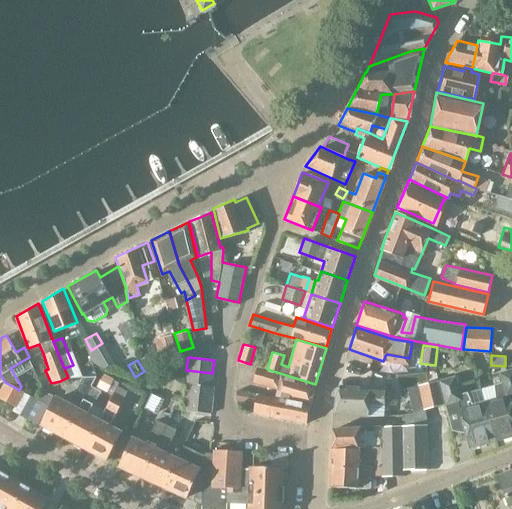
[(286,375),(267,369),(261,367),(257,382),(277,388),(276,395),(310,403),(315,384),(286,375)]
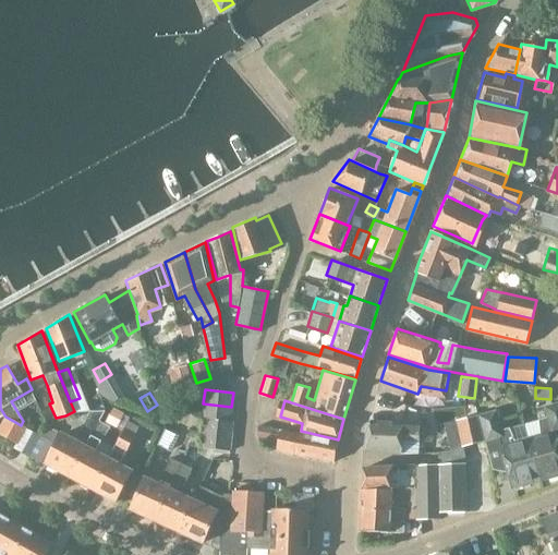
[(540,434),(528,437),(540,479),(557,473),(557,442),(555,430),(557,429),(557,401),(544,406),(546,417),(537,419),(540,434)]
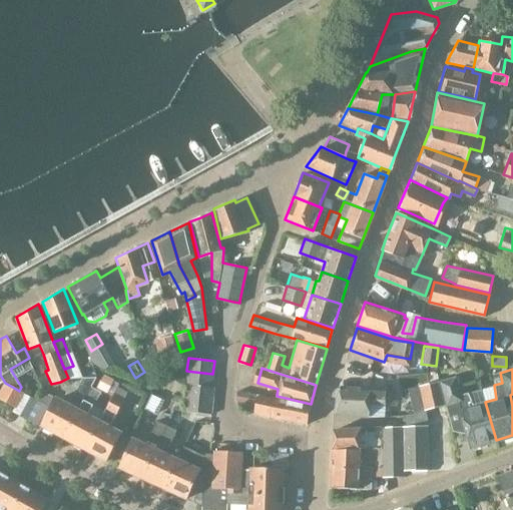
[(185,384),(187,384),(211,387),(212,374),(186,371),(185,384)]
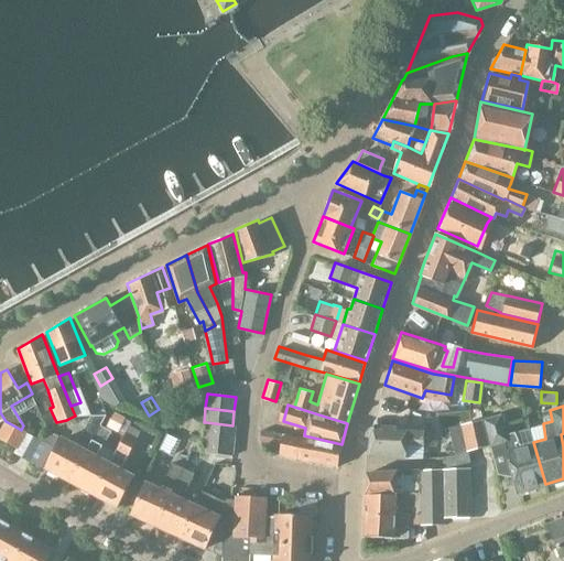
[(122,417),(112,411),(106,425),(115,431),(122,417)]
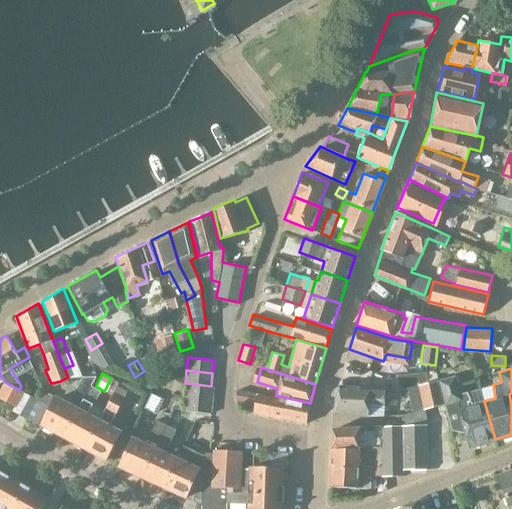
[(83,375),(73,394),(71,399),(69,403),(57,396),(41,425),(63,436),(90,385),(91,385),(96,375),(83,375)]
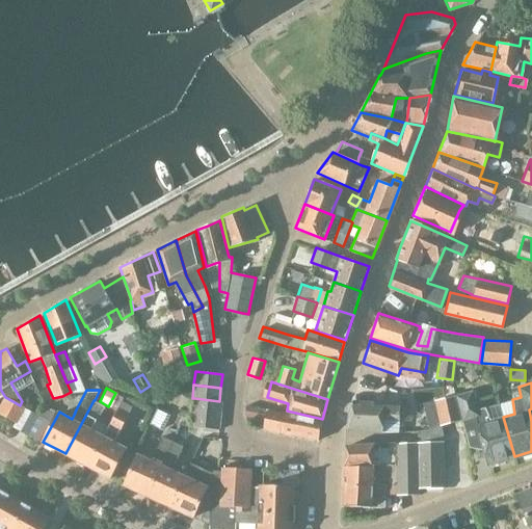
[(455,395),(462,418),(462,419),(475,416),(477,424),(487,464),(514,456),(503,417),(490,420),(484,406),(477,408),(472,391),(455,395)]
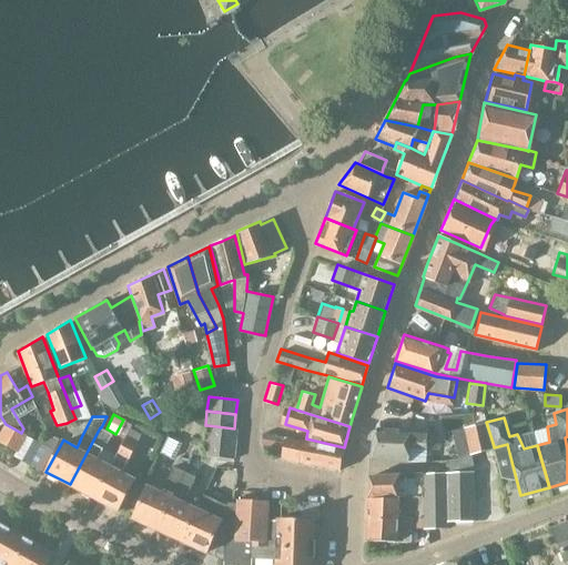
[(486,421),(463,426),(468,453),(493,447),(486,421)]
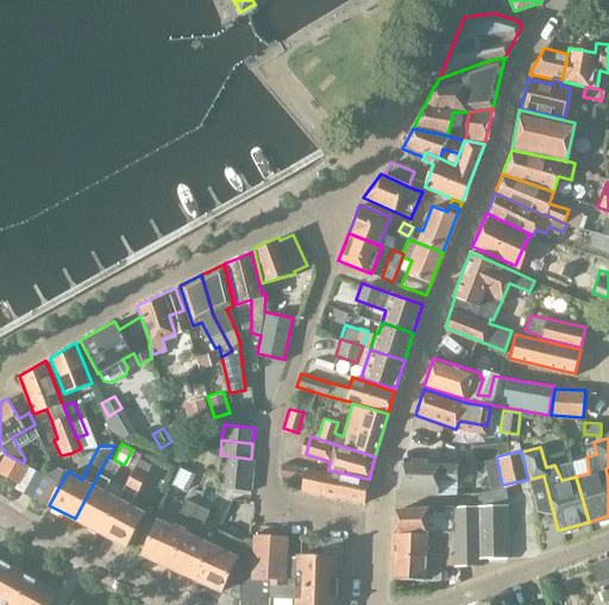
[(0,464),(0,471),(7,476),(17,460),(6,454),(0,464)]
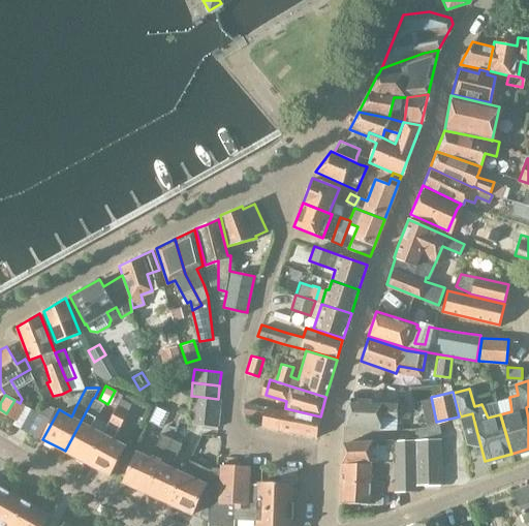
[(123,395),(107,424),(103,429),(102,433),(87,463),(110,474),(125,445),(112,438),(114,435),(118,430),(126,414),(132,400),(123,395)]
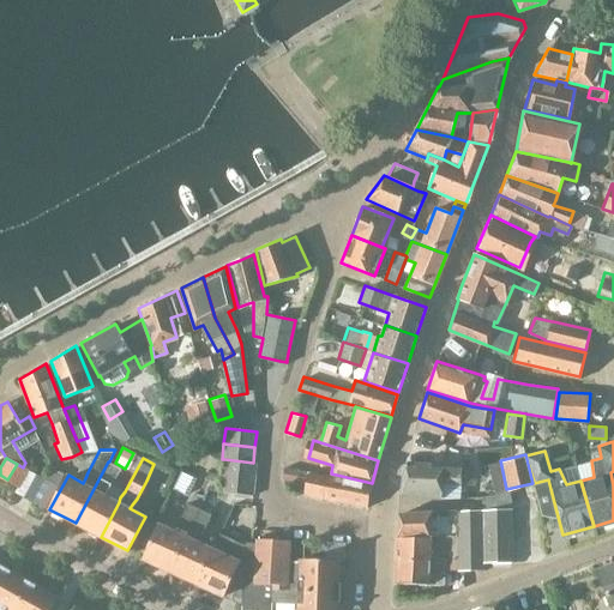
[(224,459),(222,475),(254,478),(256,463),(253,463),(224,459)]
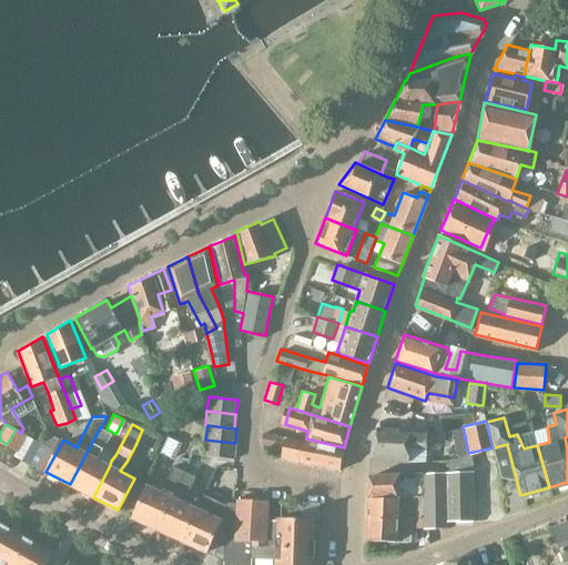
[(70,484),(93,497),(110,465),(98,458),(100,454),(103,449),(111,433),(101,427),(100,427),(70,484)]
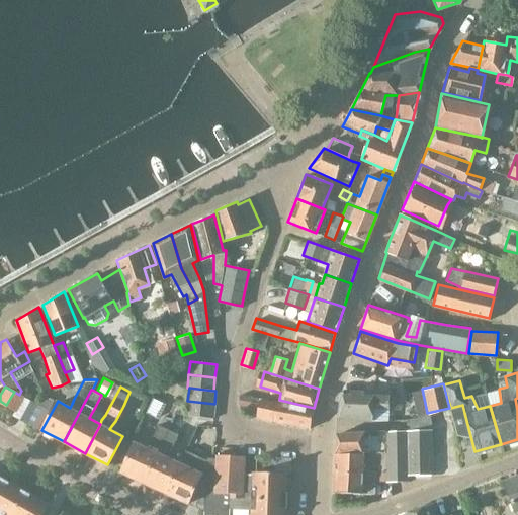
[(6,405),(15,410),(16,410),(23,397),(19,395),(14,392),(6,405)]
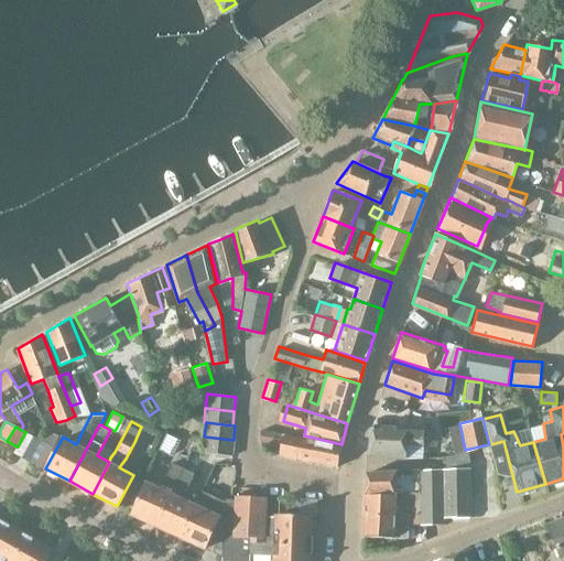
[(405,459),(407,445),(423,446),(424,431),(371,429),(370,457),(405,459)]
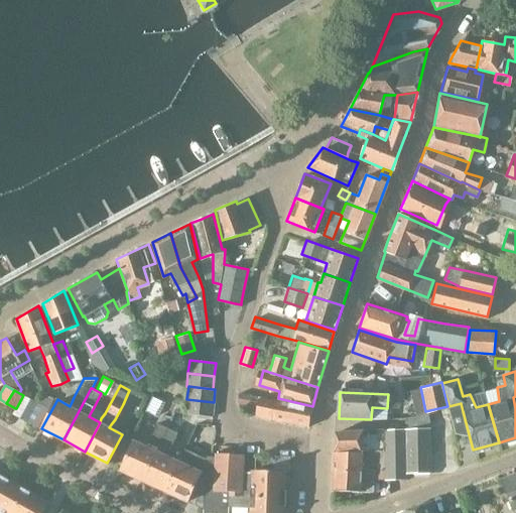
[(12,413),(27,420),(37,402),(23,395),(16,408),(15,408),(12,413)]
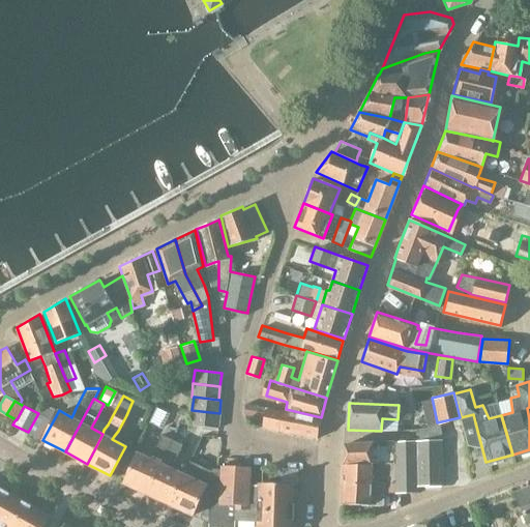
[(321,418),(266,408),(263,427),(317,437),(321,418)]
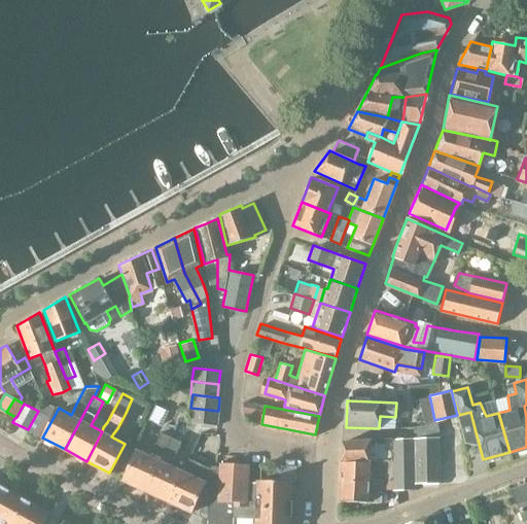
[(216,424),(218,411),(190,408),(189,421),(216,424)]
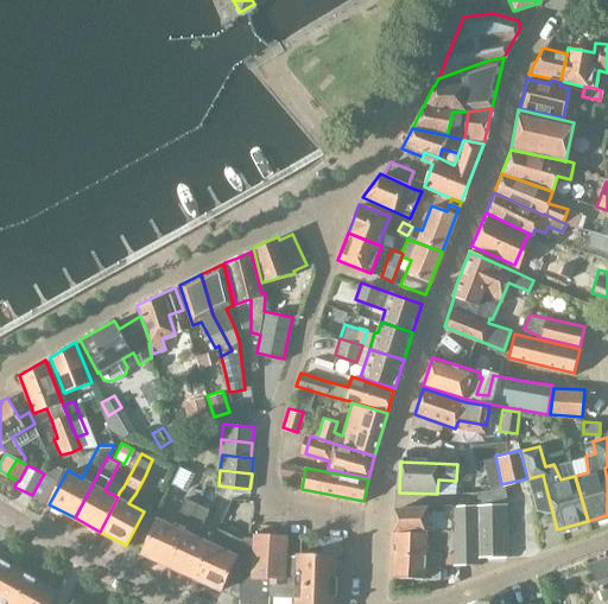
[(197,503),(185,497),(177,514),(175,521),(173,526),(158,519),(141,553),(169,565),(190,520),(197,503)]
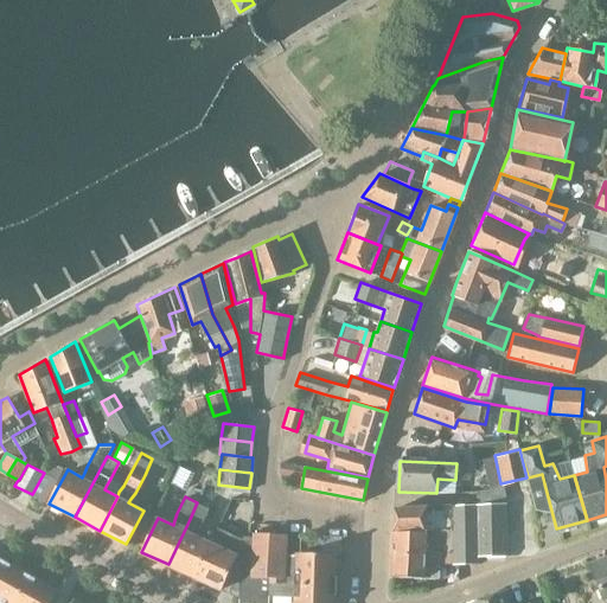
[(209,507),(208,507),(197,502),(168,564),(193,576),(210,541),(209,541),(196,536),(197,531),(202,525),(209,507)]
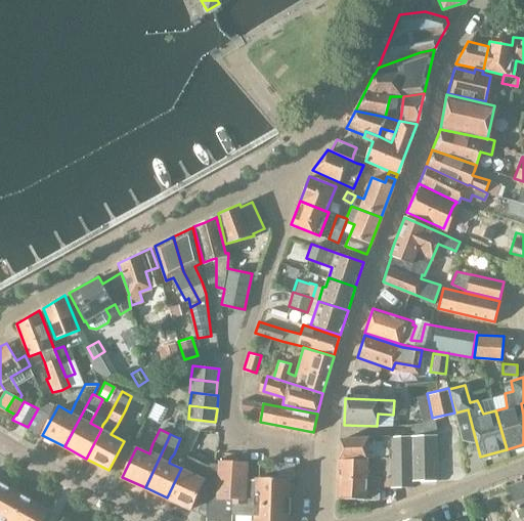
[(436,434),(391,435),(391,464),(391,477),(392,486),(412,486),(412,478),(437,477),(436,434)]
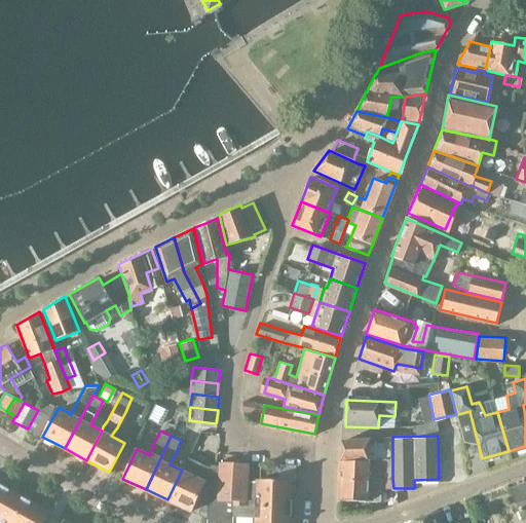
[(341,440),(340,460),(371,461),(371,464),(392,465),(392,437),(369,438),(341,440)]
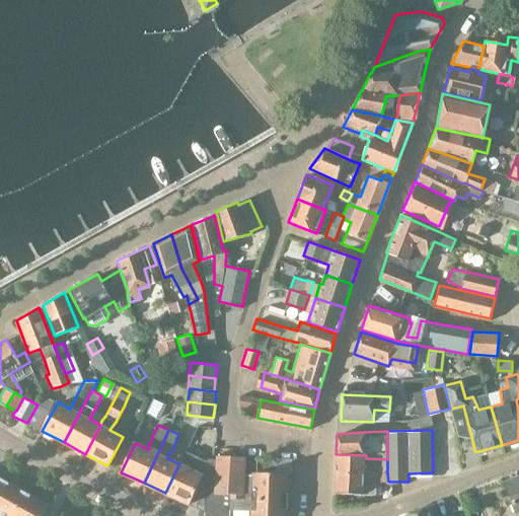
[(194,491),(205,495),(205,492),(206,474),(202,474),(190,468),(191,464),(194,459),(197,453),(186,449),(183,454),(180,460),(178,463),(179,463),(165,493),(189,504),(194,491)]
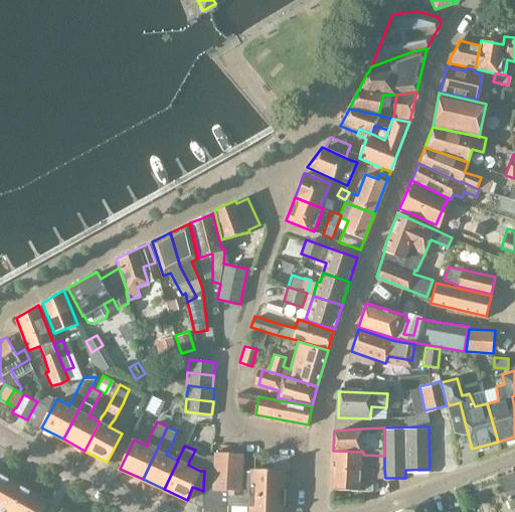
[(333,451),(331,489),(372,491),(374,468),(384,469),(384,456),(363,455),(363,452),(333,451)]
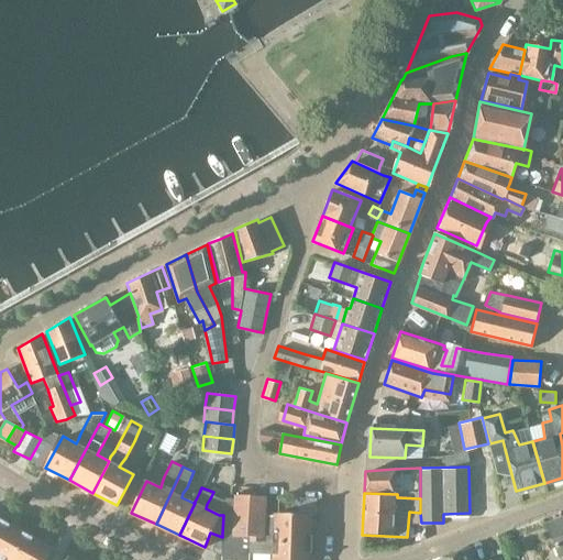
[(274,528),(264,527),(265,495),(234,494),(234,516),(223,515),(222,534),(250,535),(250,540),(311,542),(312,529),(315,528),(316,520),(312,518),(312,515),(275,513),(274,528)]
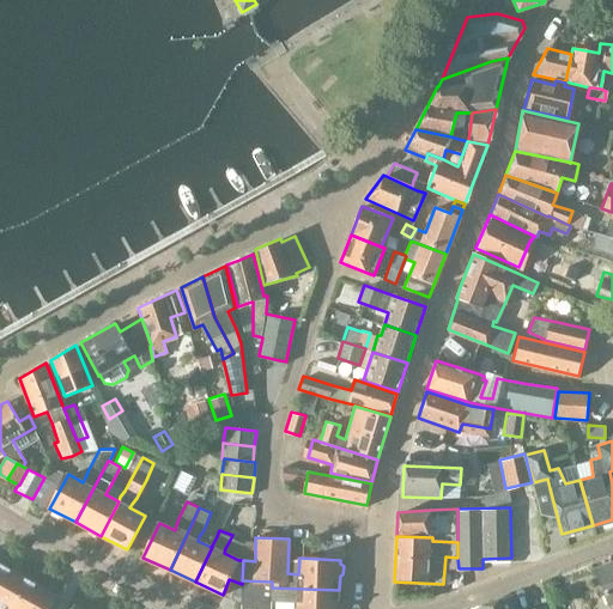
[(612,560),(595,567),(610,604),(612,603),(612,560)]
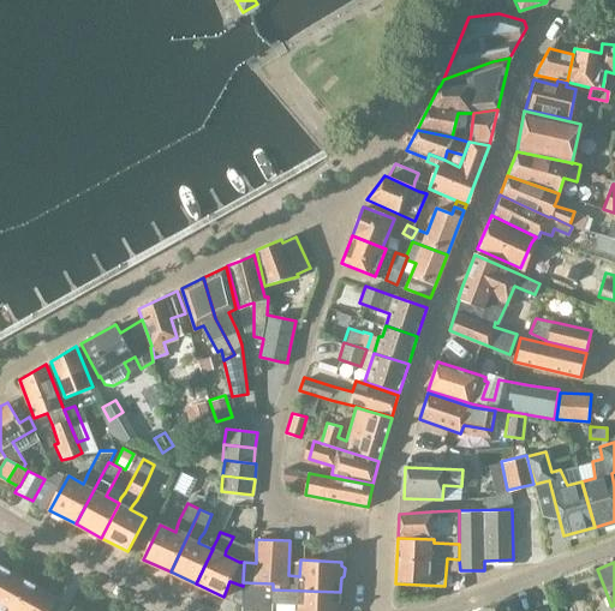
[(0,609),(4,610),(15,610),(30,583),(5,569),(0,576),(0,609)]
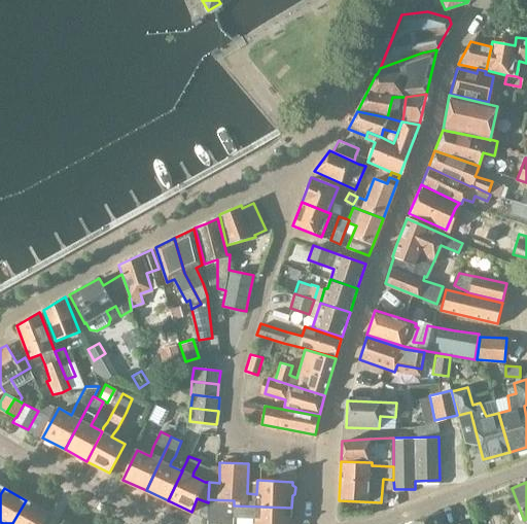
[(246,517),(256,518),(255,523),(293,523),(291,521),(291,508),(234,505),(234,500),(208,499),(208,502),(207,523),(234,523),(234,516),(245,517),(246,517)]
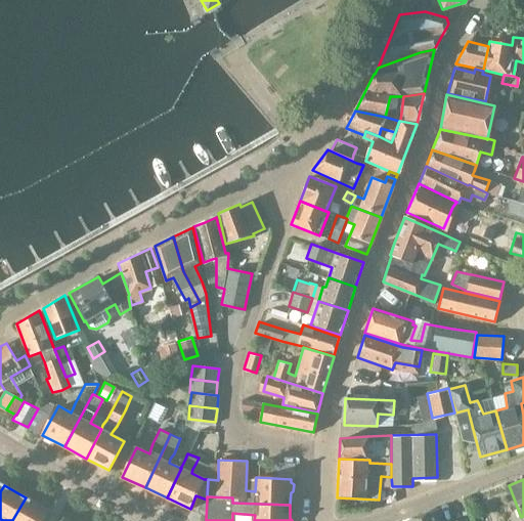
[(41,520),(48,510),(26,497),(12,520),(41,520)]
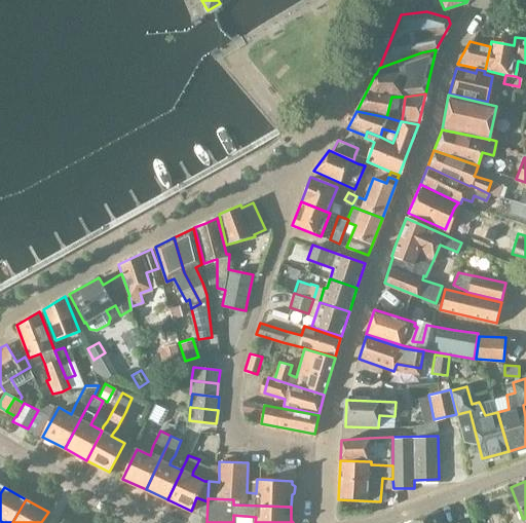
[(444,522),(443,520),(440,510),(404,522),(444,522)]
